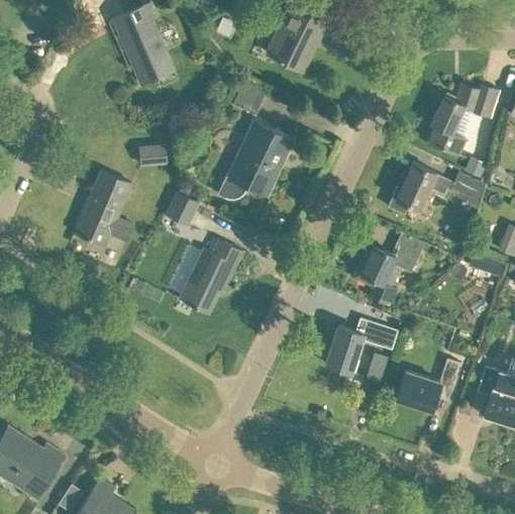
[(114,19),(142,85),(175,71),(153,20),(158,19),(151,4),(114,19)]
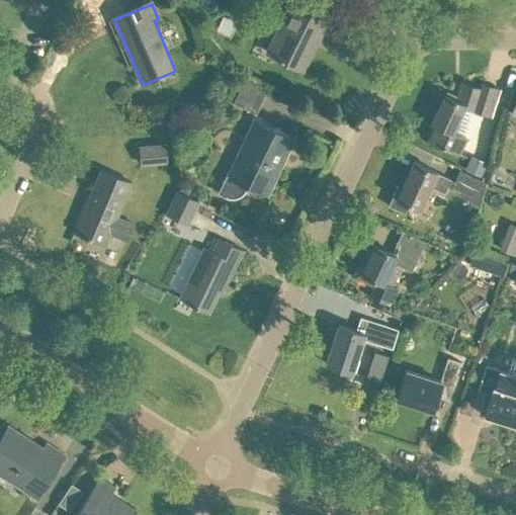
[(328,20),(294,4),(269,55),(303,72),(328,20)]
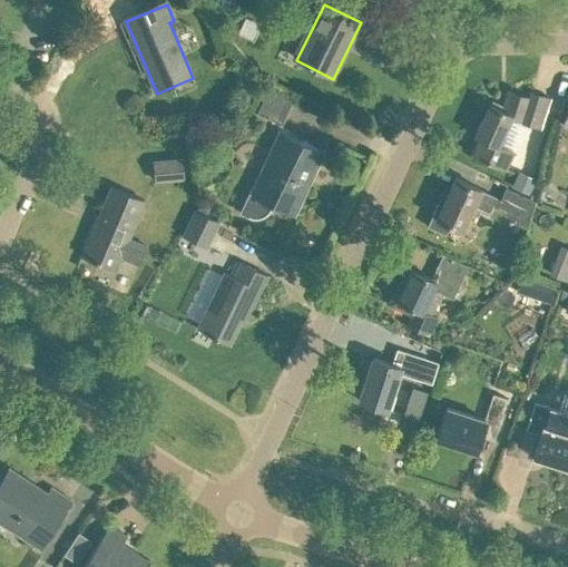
[(271,91),(258,117),(284,129),(296,103),(271,91)]
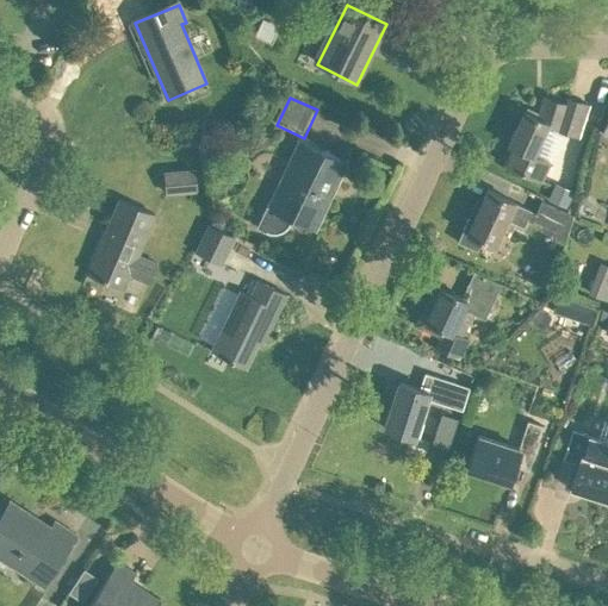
[(509,148),(514,150),(506,168),(544,185),(552,166),(534,157),(548,130),(581,142),(591,107),(569,100),(568,106),(544,99),(538,120),(526,114),(509,148)]
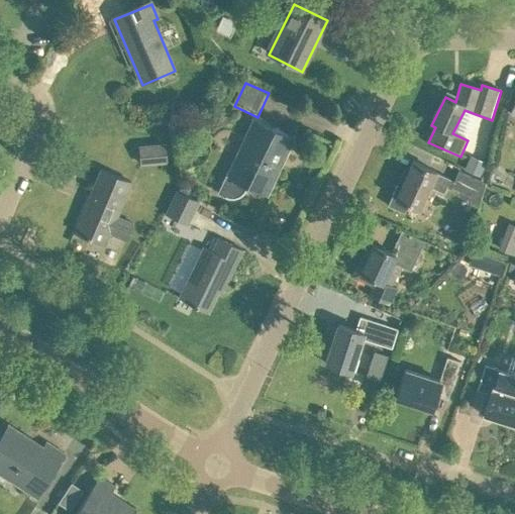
[(252,121),(226,178),(227,178),(218,196),(221,197),(226,198),(228,198),(232,197),(235,197),(240,195),(242,194),(244,192),(248,188),(270,198),(296,141),(252,121)]
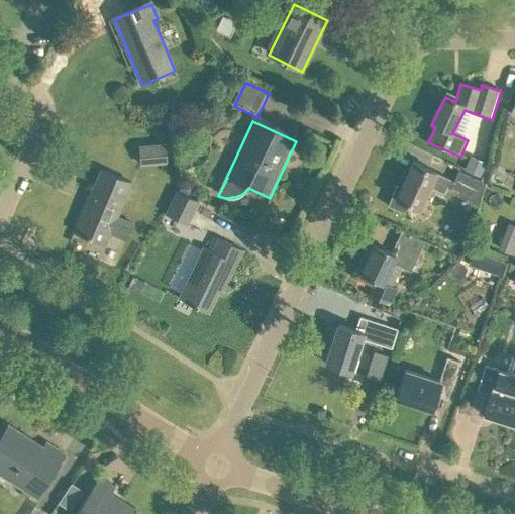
[(166,144),(139,146),(140,167),(168,165),(166,144)]
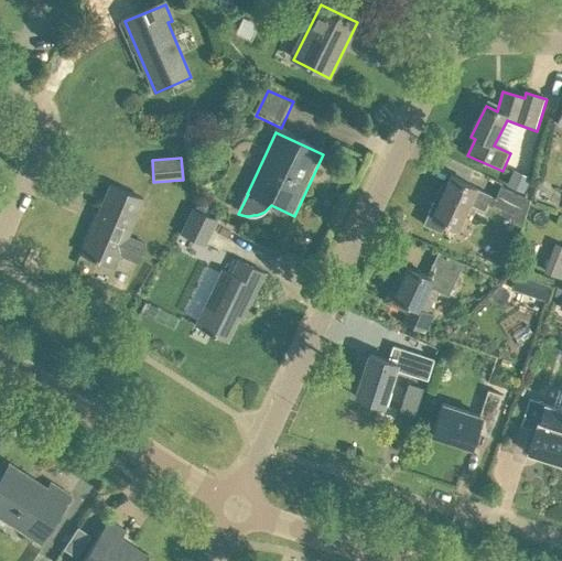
[(443,235),(447,226),(458,230),(471,206),(486,214),(494,198),(477,191),(452,179),(449,187),(444,185),(424,226),(443,235)]
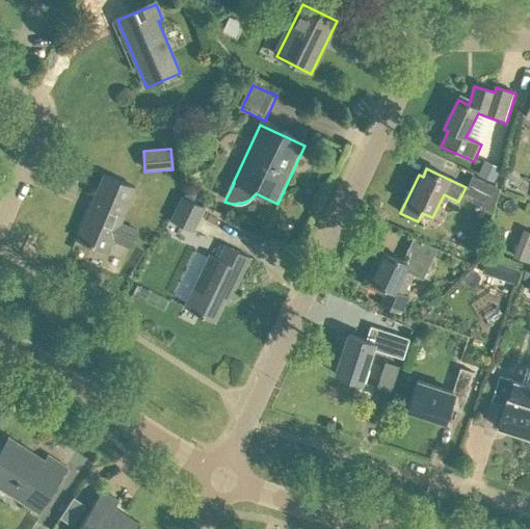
[(139,232),(121,223),(136,189),(105,176),(77,240),(108,254),(112,243),(131,250),(139,232)]
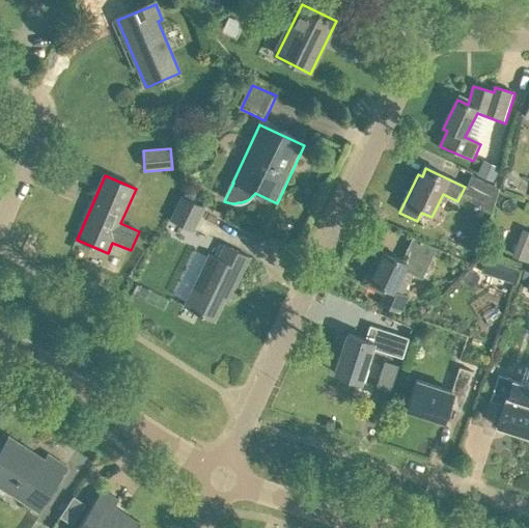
[(472,176),(465,194),(485,203),(483,211),(493,215),(499,189),(493,186),(476,178),(472,176)]
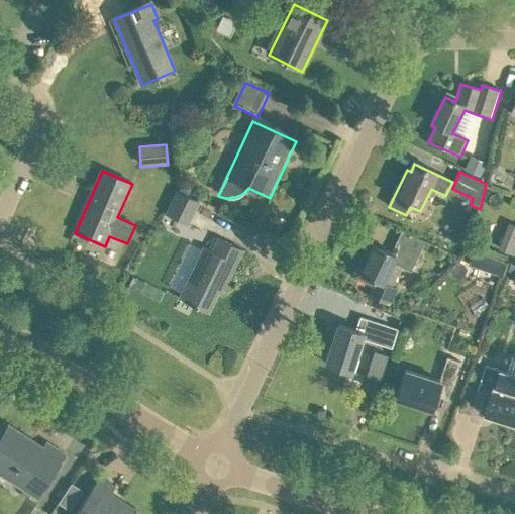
[(190,226),(200,204),(178,193),(167,216),(190,226)]
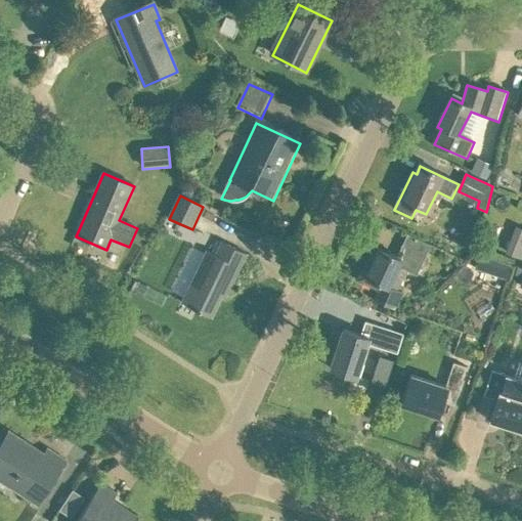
[(247,255),(222,243),(215,257),(207,252),(181,304),(212,318),(222,296),(226,298),(247,255)]
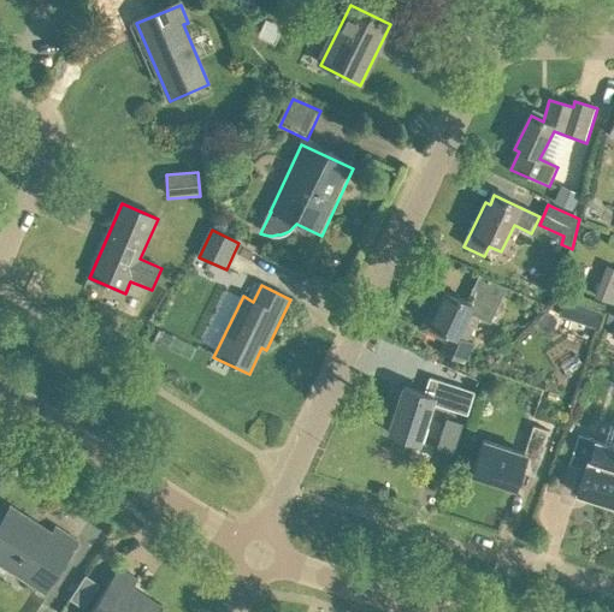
[(613,286),(608,285),(602,302),(613,307),(613,286)]
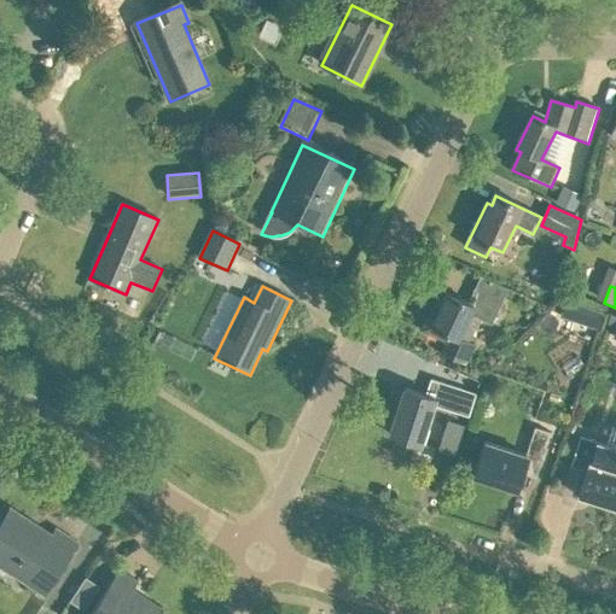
[(440,292),(422,331),(447,343),(442,355),(466,366),(475,348),(470,345),(481,321),(492,326),(503,304),(475,291),(469,305),(440,292)]
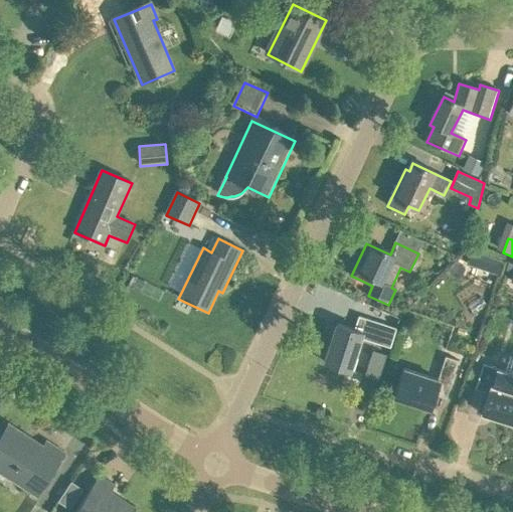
[(473,252),(468,266),(499,277),(503,264),(473,252)]
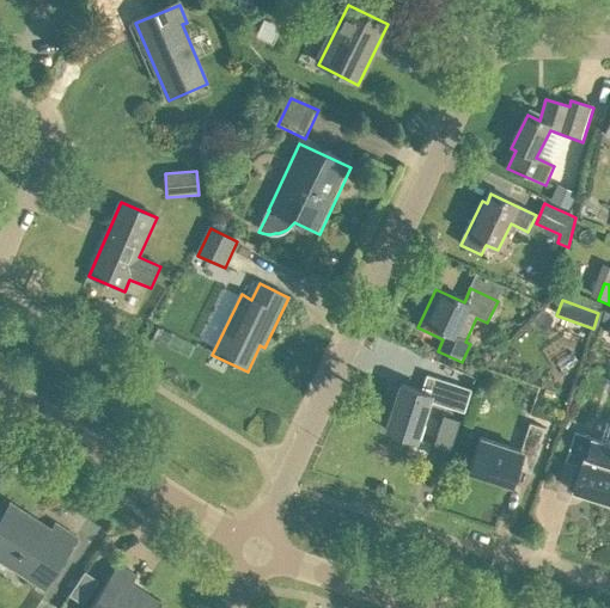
[(459,387),(428,376),(422,393),(402,386),(386,433),(416,442),(429,403),(452,410),(457,394),(459,387)]
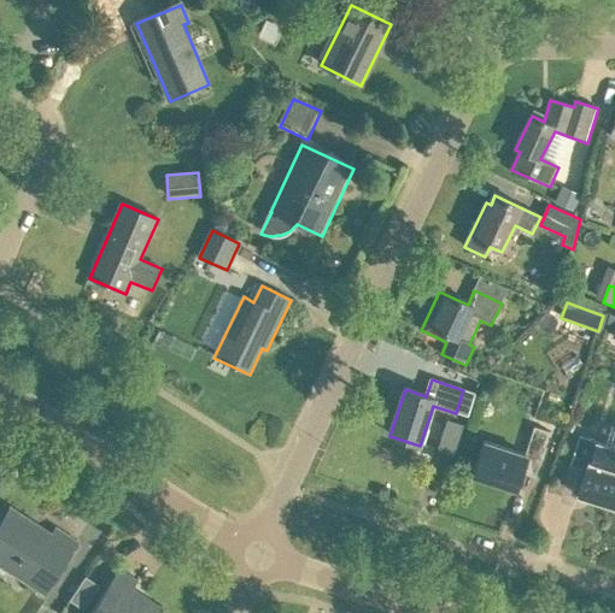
[(476,394),(463,390),(461,398),(456,413),(469,418),(476,394)]
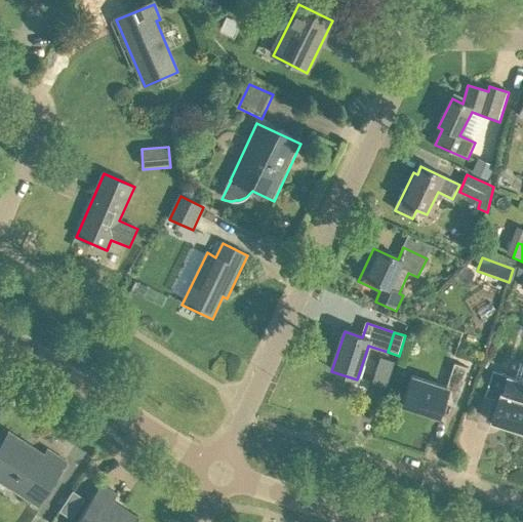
[(396,363),(381,358),(372,385),(387,390),(396,363)]
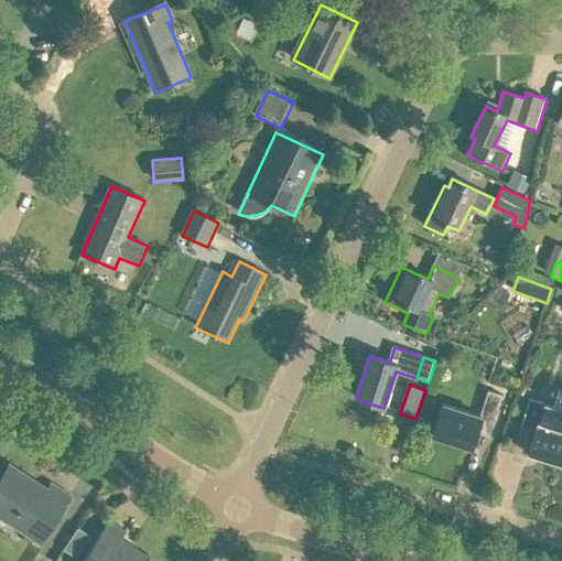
[(504,397),(489,392),(482,418),(444,406),(433,437),(472,449),(477,434),(489,439),(504,397)]
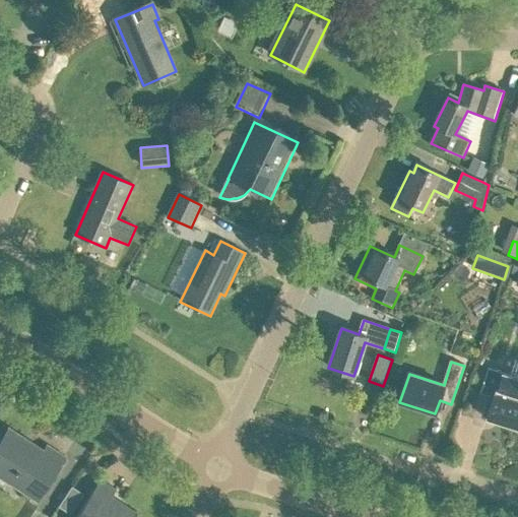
[(489,369),(480,392),(494,397),(487,419),(517,429),(517,384),(510,381),(511,376),(489,369)]
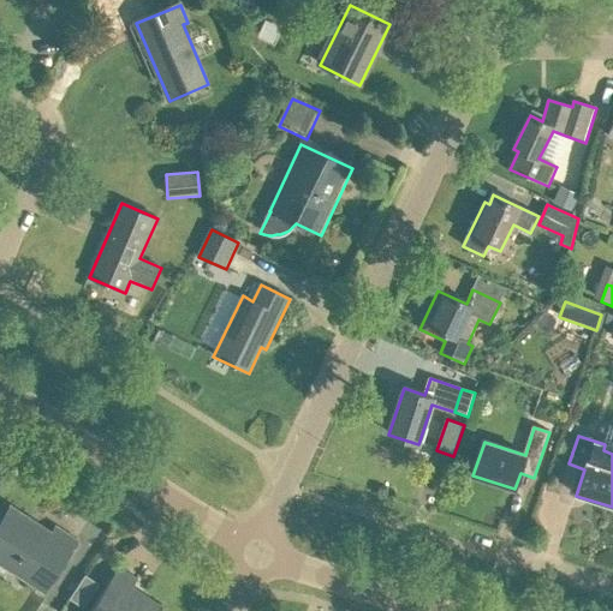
[(52,535),(11,509),(0,525),(0,564),(46,593),(78,541),(57,528),(52,535)]
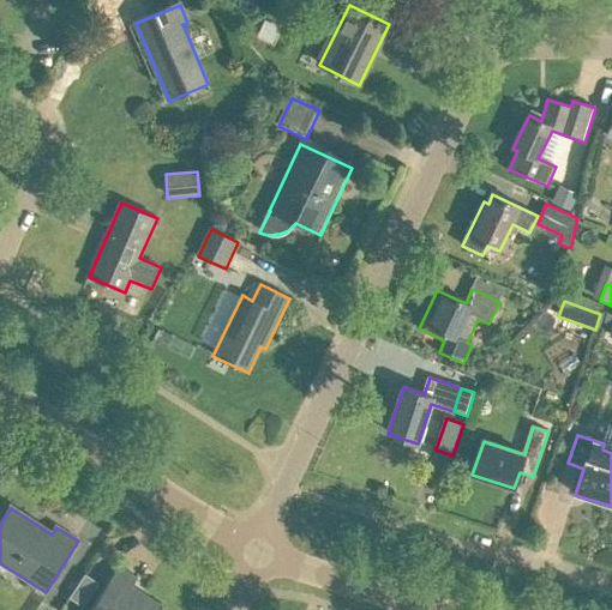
[(159,609),(161,605),(133,587),(138,580),(119,567),(91,609),(159,609)]
